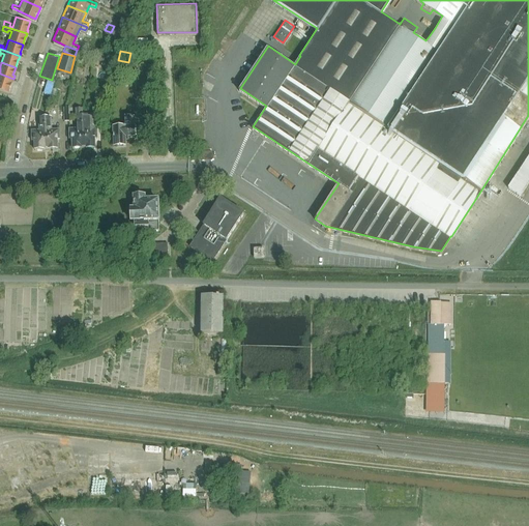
[(13,79),(0,74),(0,87),(8,90),(10,82),(12,82),(13,79)]
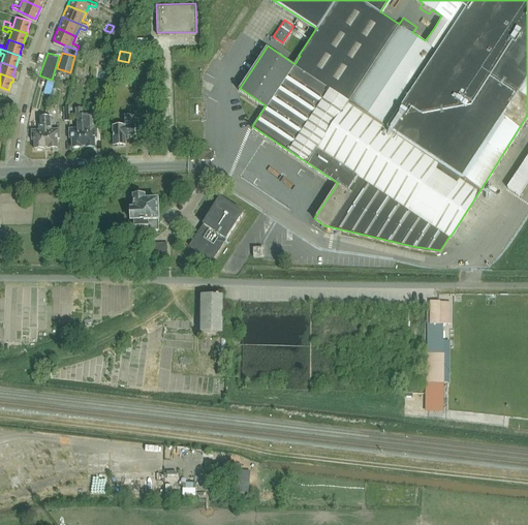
[(84,145),(83,113),(83,105),(76,105),(76,126),(69,126),(69,136),(72,136),(73,145),(84,145)]
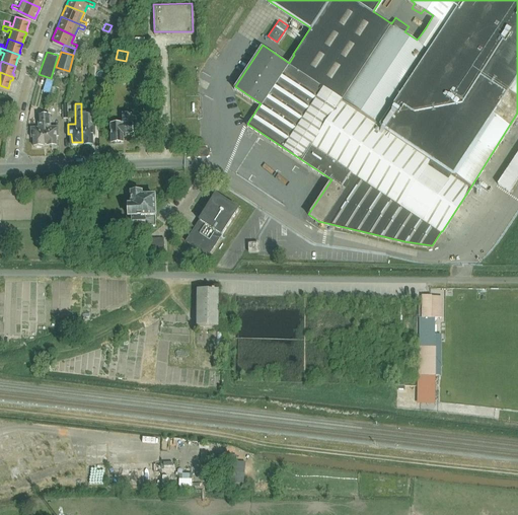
[(151,103),(143,103),(143,117),(151,117),(151,103)]
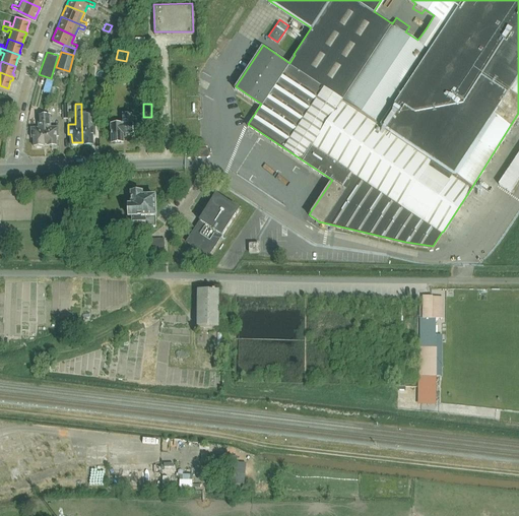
[(87,111),(81,111),(82,142),(93,141),(93,133),(94,133),(94,111),(87,111)]
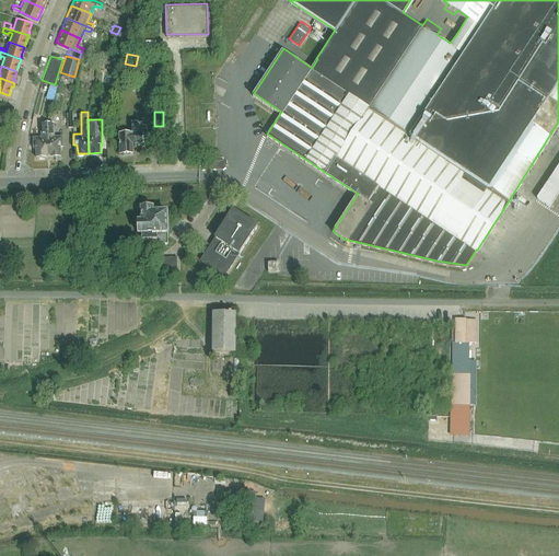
[(136,141),(143,141),(143,130),(142,130),(142,119),(132,120),(134,131),(119,131),(120,151),(134,151),(132,145),(136,145),(136,141)]
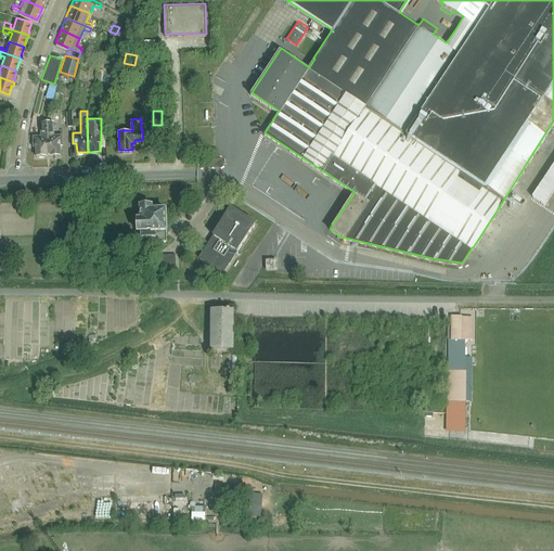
[(48,153),(47,120),(41,120),(41,133),(34,133),(34,145),(36,145),(37,154),(48,153)]
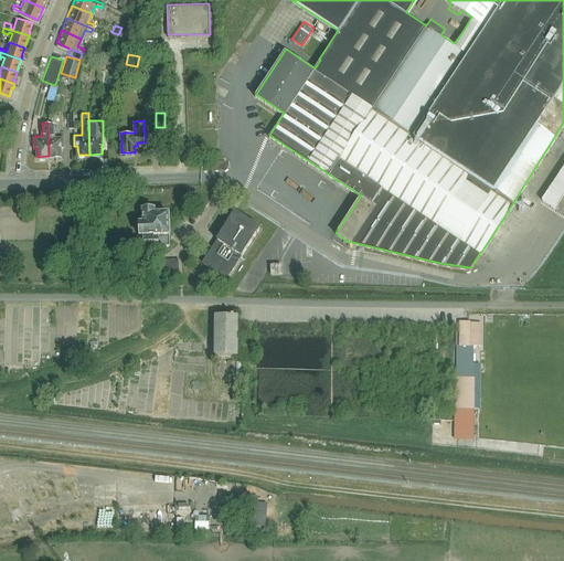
[(48,123),(49,156),(61,156),(61,146),(63,146),(63,135),(55,136),(54,123),(48,123)]
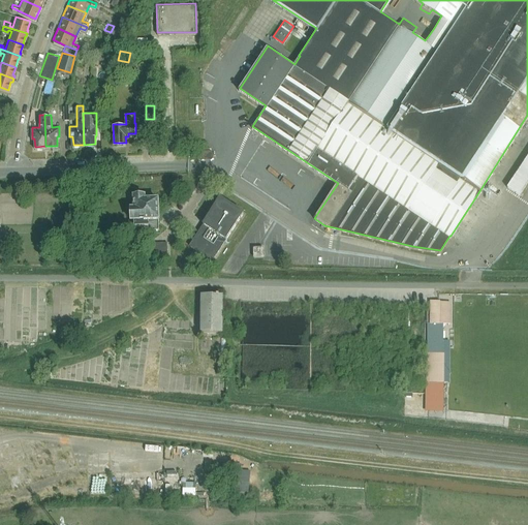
[(211,157),(213,154),(213,150),(210,148),(205,148),(202,150),(202,154),(204,157),(211,157)]
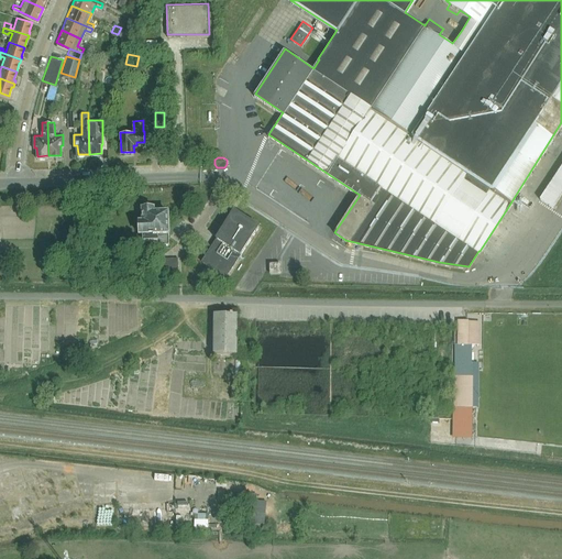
[(553,205),(561,190),(561,163),(540,197),(553,205)]
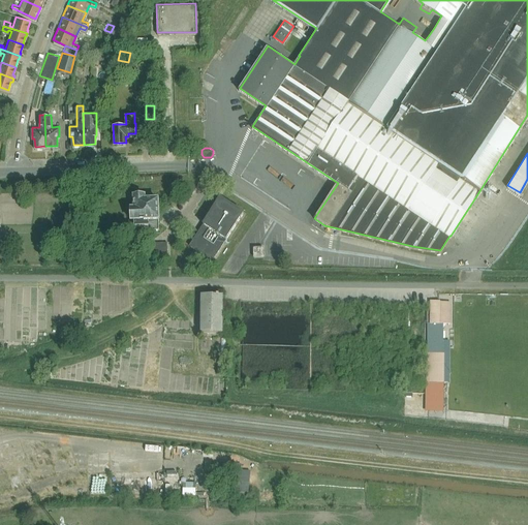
[(148,227),(159,227),(158,196),(145,197),(145,193),(133,193),(134,207),(131,207),(132,210),(131,211),(131,214),(132,216),(132,218),(134,218),(134,224),(146,224),(145,218),(148,218),(148,227)]
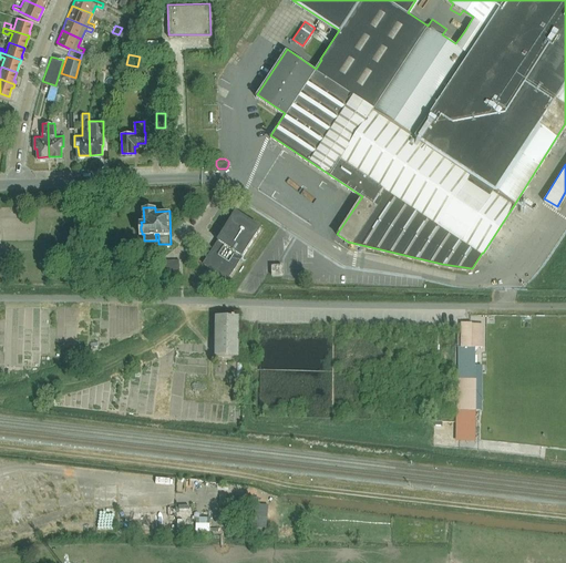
[(247,248),(246,248),(261,225),(236,210),(222,232),(206,256),(205,256),(202,262),(228,278),(232,273),(238,263),(238,262),(247,248)]
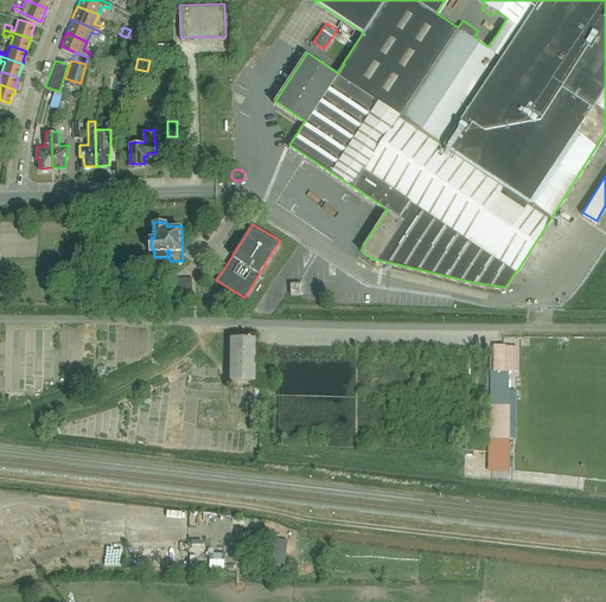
[(178,289),(192,289),(192,275),(178,275),(178,289)]
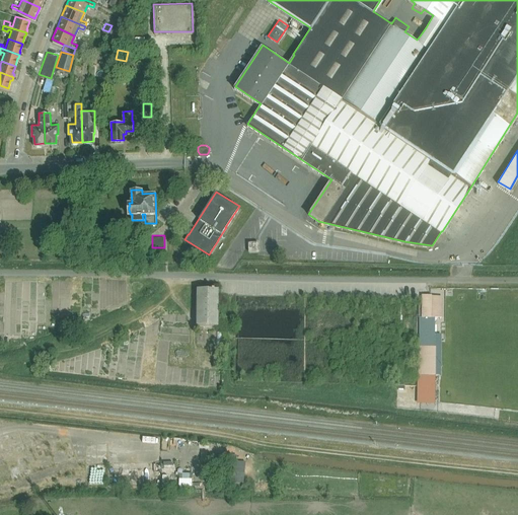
[(259,249),(259,240),(249,240),(248,249),(259,249)]
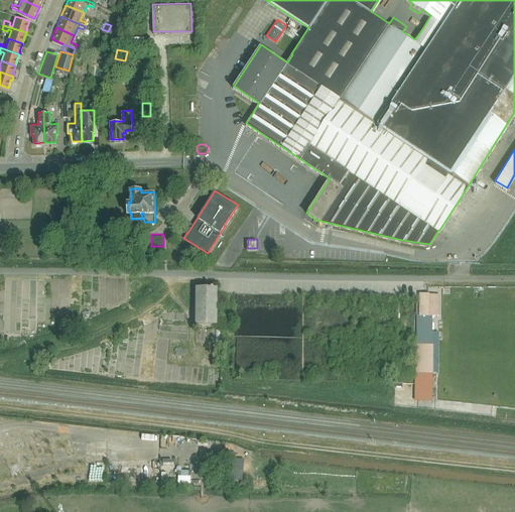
[(196,322),(217,323),(218,285),(197,285),(196,322)]
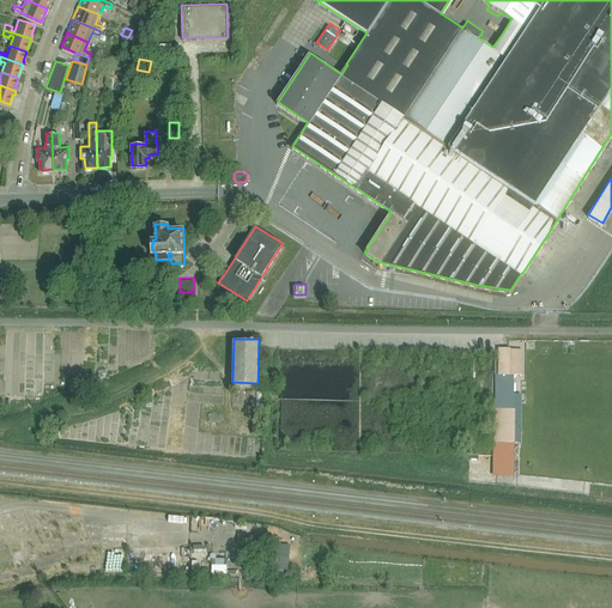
[(522,346),(501,346),(501,351),(494,351),(494,371),(500,371),(500,377),(509,377),(509,371),(522,371),(522,346)]
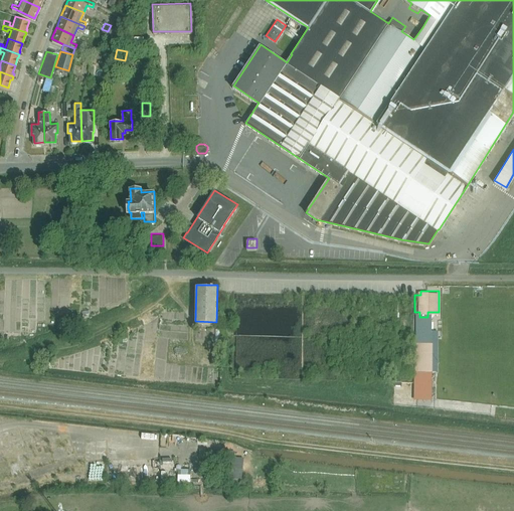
[(414,340),(414,369),(424,369),(424,340),(427,340),(427,322),(415,322),(415,340),(414,340)]
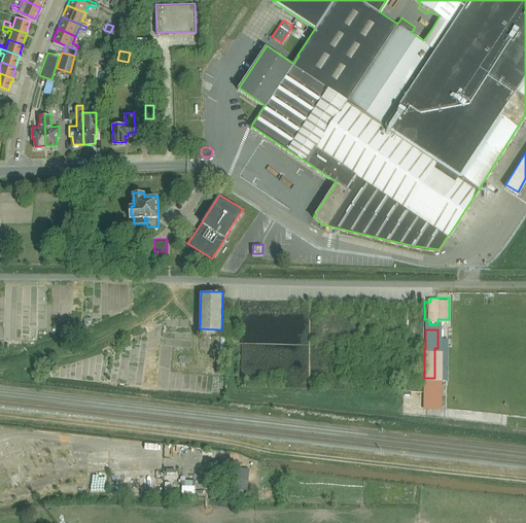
[(249,476),(249,464),(234,463),(234,476),(249,476)]
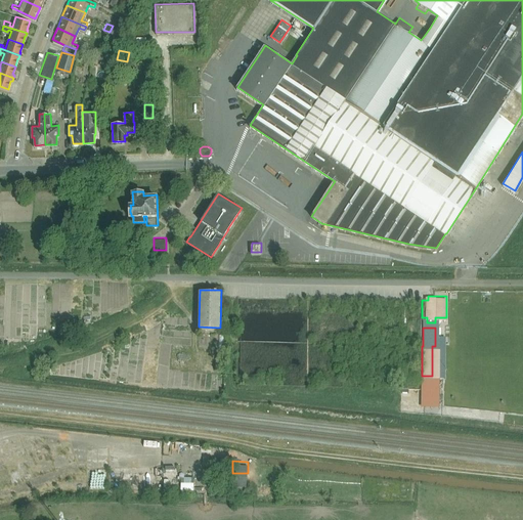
[(180,475),(180,487),(193,487),(193,475),(180,475)]
